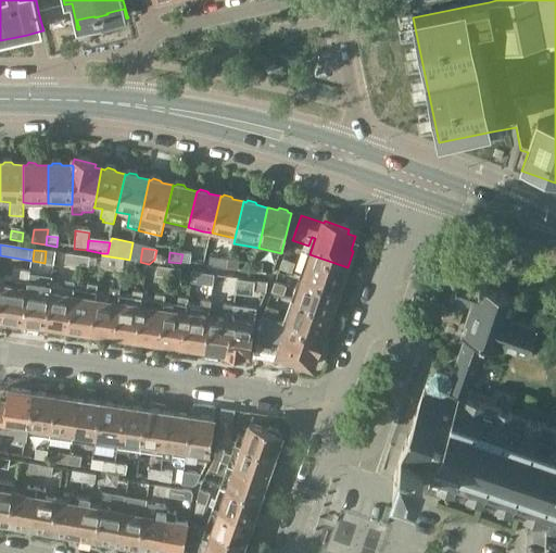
[(77,268),(79,256),(66,254),(64,266),(77,268)]
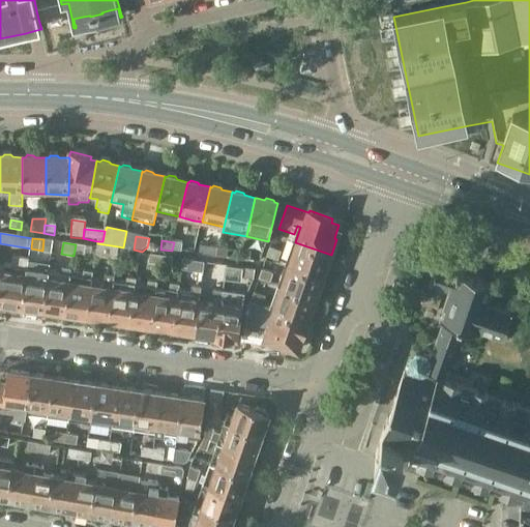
[(182,243),(174,242),(172,251),(181,253),(182,243)]
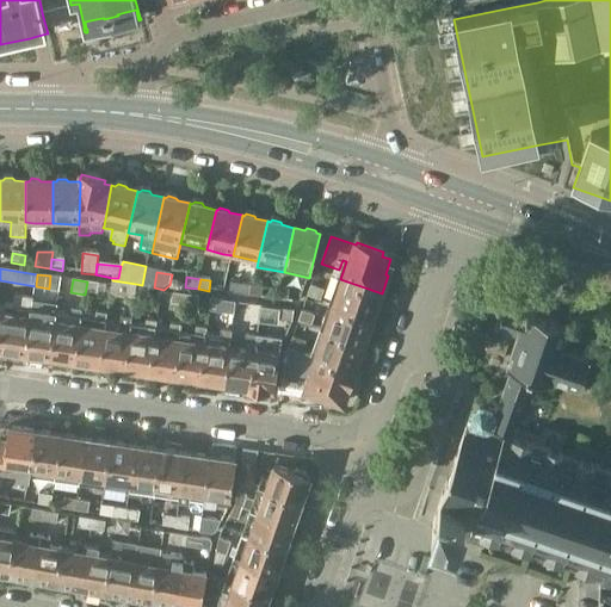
[(340,279),(331,305),(372,320),(376,308),(380,307),(382,299),(381,296),(382,293),(340,279)]
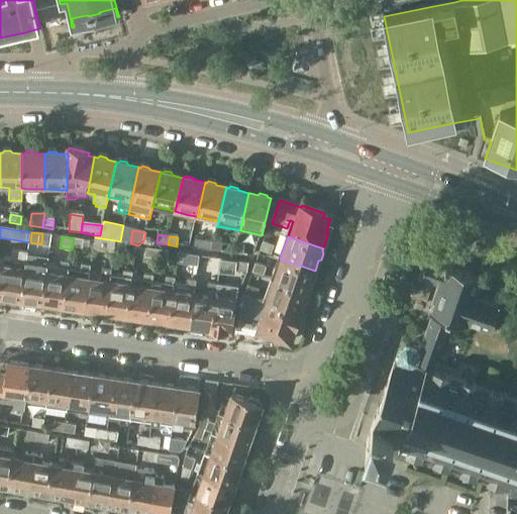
[(112,257),(113,250),(115,240),(95,237),(92,253),(112,257)]
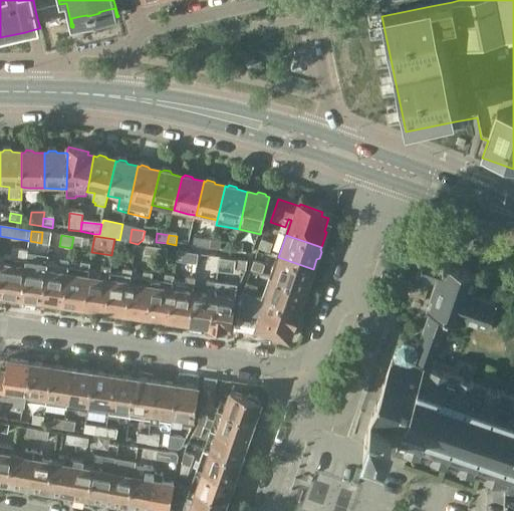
[(83,238),(73,237),(71,248),(81,249),(83,238)]
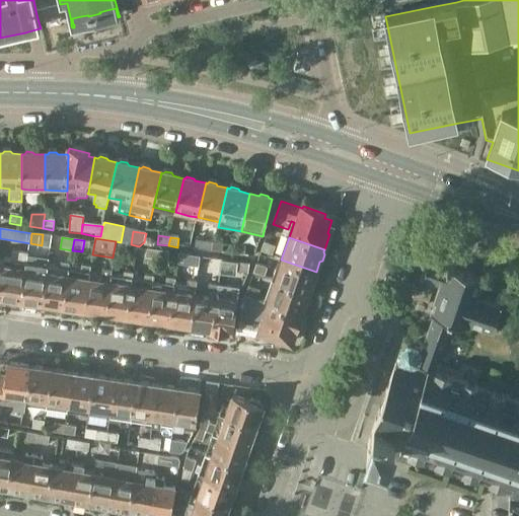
[(195,250),(213,253),(214,243),(196,240),(195,250)]
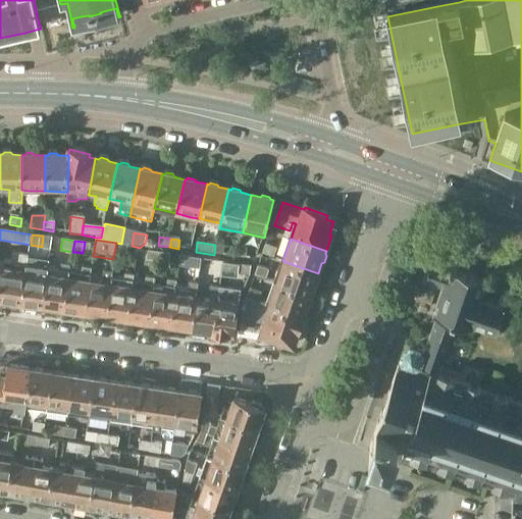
[(121,246),(121,244),(116,243),(114,253),(126,255),(127,247),(121,246)]
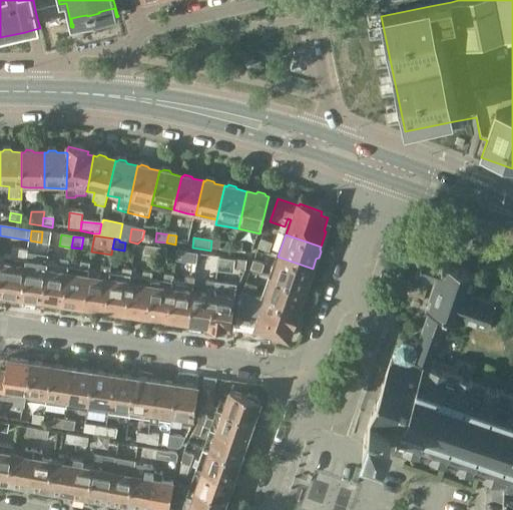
[(274,243),(263,239),(260,248),(270,252),(274,243)]
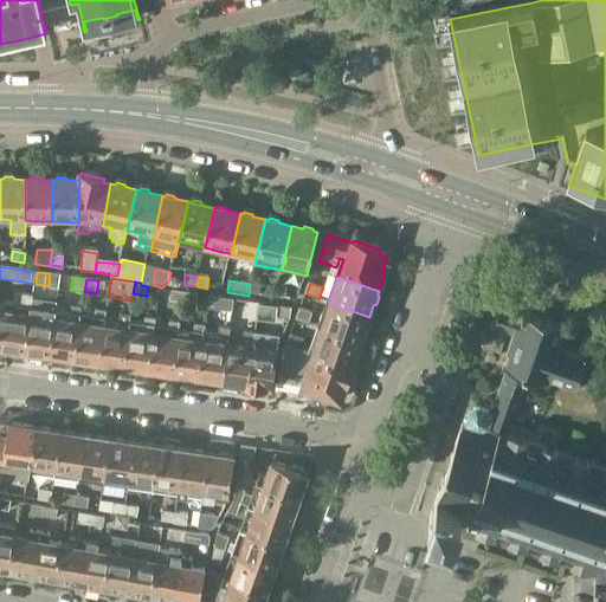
[(260,286),(250,284),(249,296),(259,298),(260,286)]
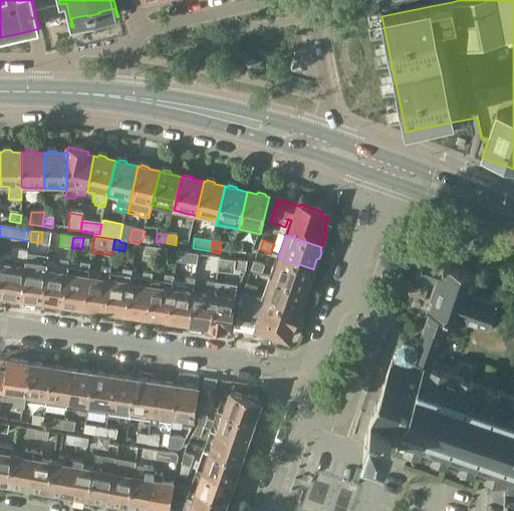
[(233,252),(243,253),(244,244),(240,243),(235,242),(233,252)]
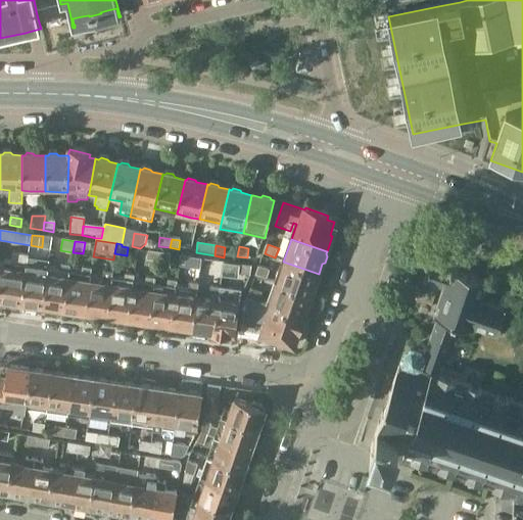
[(137,251),(136,262),(157,265),(159,254),(137,251)]
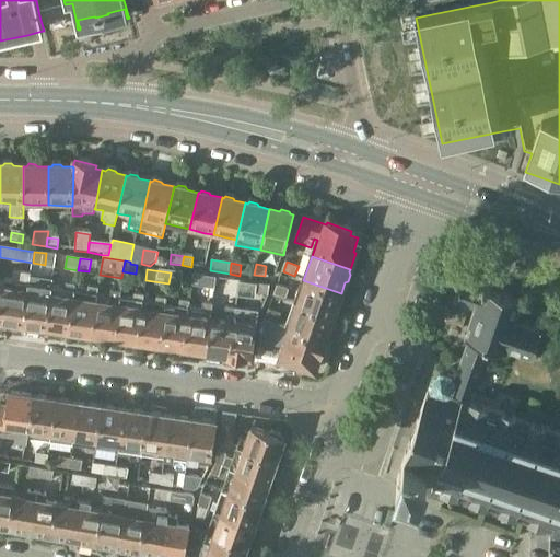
[(12,282),(0,280),(0,323),(3,324),(3,326),(12,327),(12,325),(23,327),(30,286),(30,276),(13,273),(12,282)]
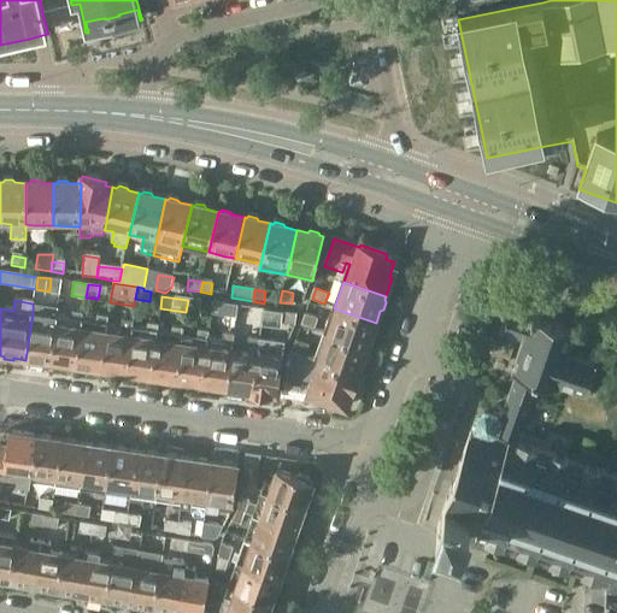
[(201,302),(188,300),(186,312),(199,314),(201,302)]
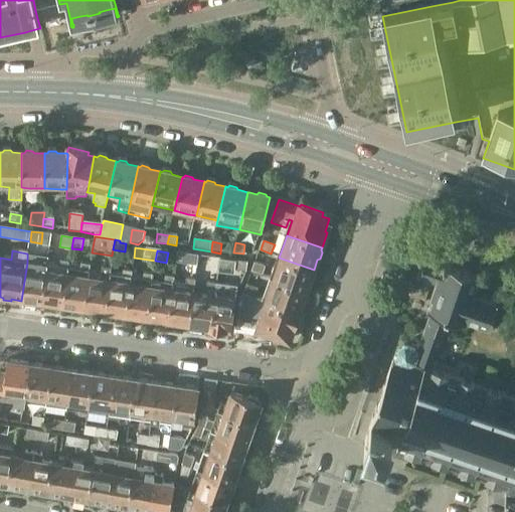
[(198,267),(199,257),(187,256),(186,265),(198,267)]
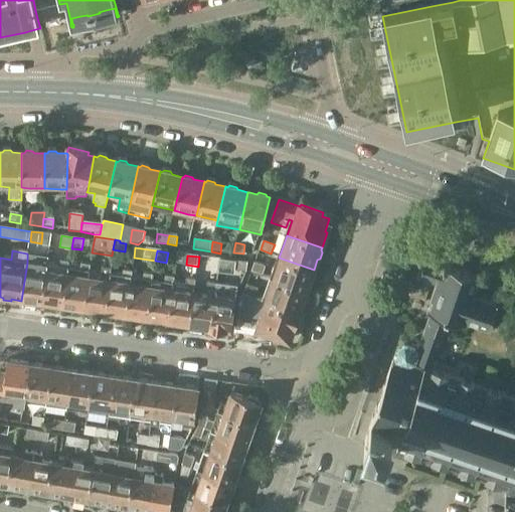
[(209,258),(199,257),(198,267),(208,268),(209,258)]
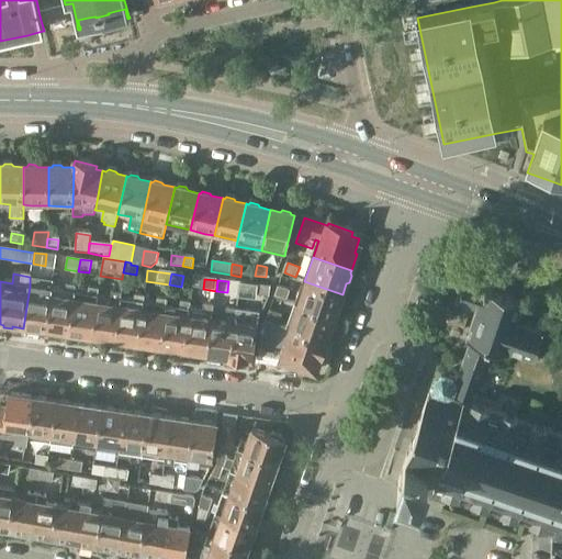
[(304,281),(296,304),(335,317),(338,308),(341,305),(344,299),(343,295),(343,294),(304,281)]
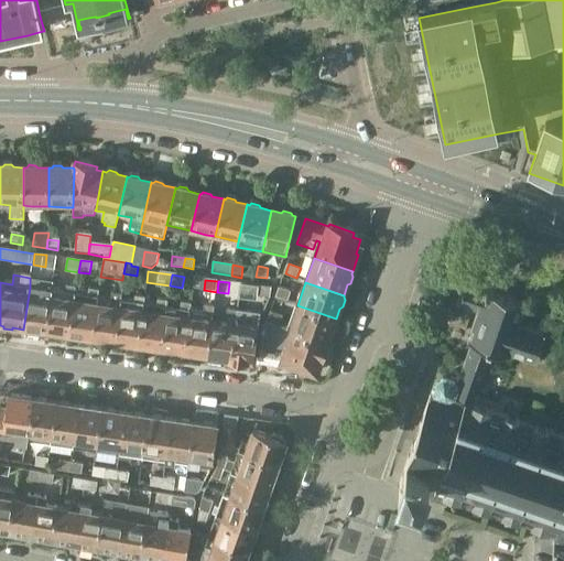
[(23,330),(46,333),(53,291),(53,284),(42,283),(41,289),(30,288),(23,330)]
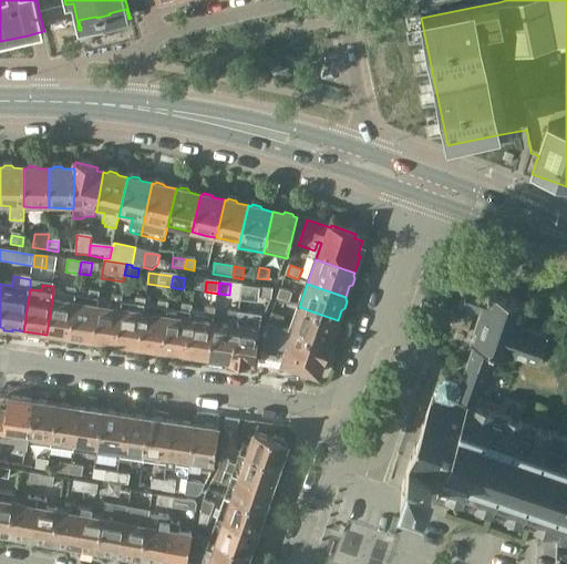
[(482,373),(488,375),(497,352),(513,358),(514,352),(547,363),(554,344),(546,341),(548,336),(519,326),(526,305),(470,285),(466,294),(464,294),(460,308),(471,313),(472,310),(482,314),(471,344),(475,345),(467,366),(483,370),(482,373)]
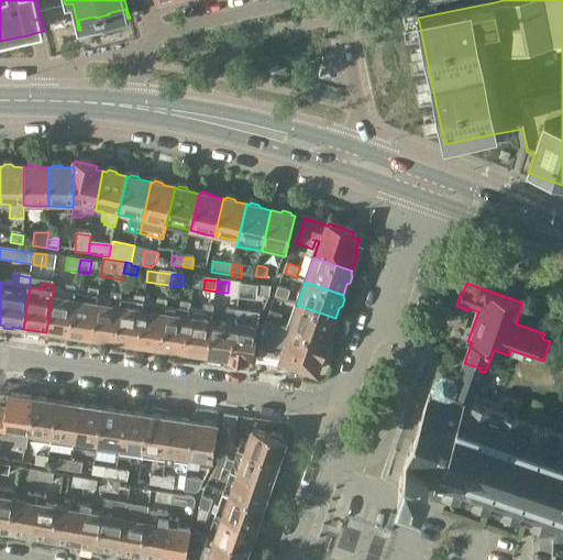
[(46,332),(69,336),(74,310),(76,294),(77,287),(66,285),(65,292),(53,291),(46,332)]
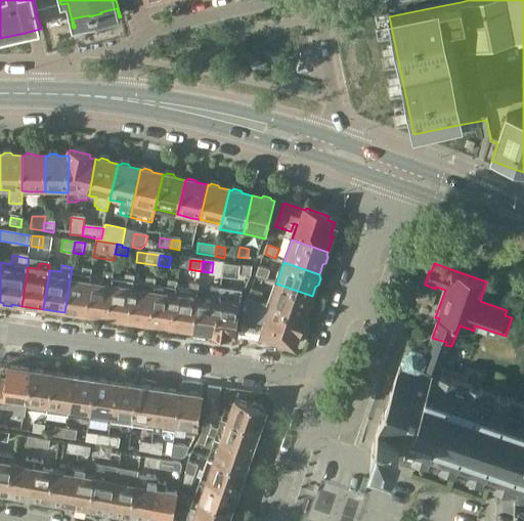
[(241,276),(250,277),(251,267),(242,267),(241,276)]
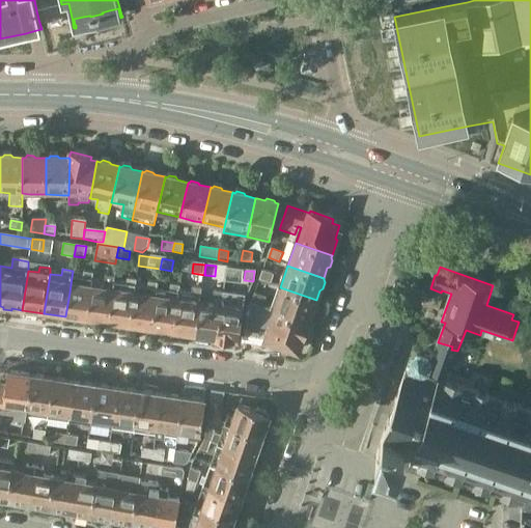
[(275,275),(263,271),(260,280),(271,284),(275,275)]
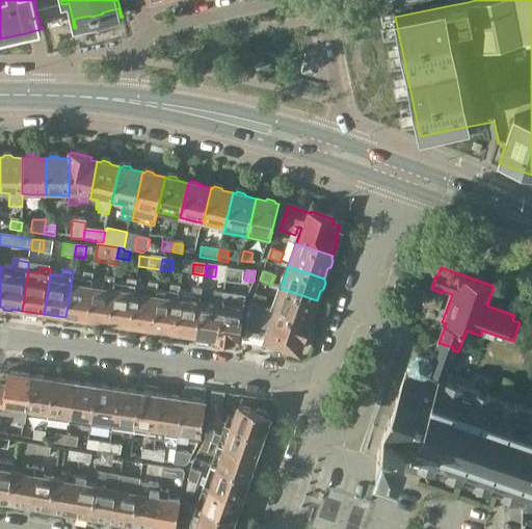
[(87,320),(94,280),(95,274),(83,272),(82,279),(72,278),(70,293),(65,317),(87,320)]
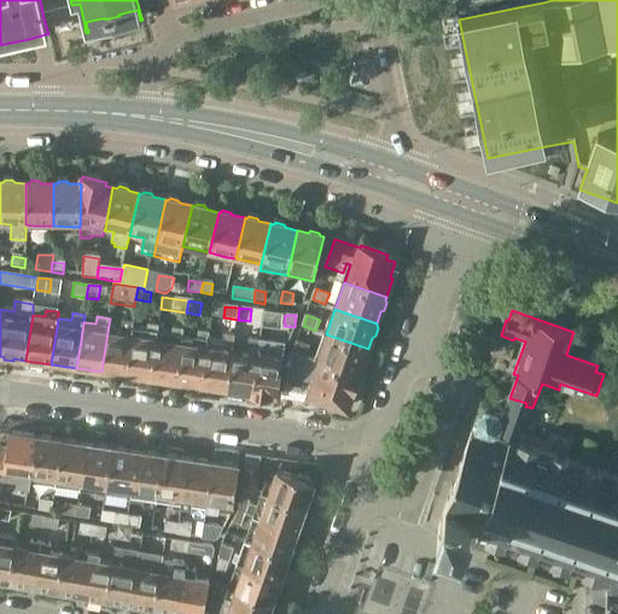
[(101,372),(127,375),(130,348),(133,328),(134,323),(122,321),(121,327),(109,325),(101,372)]
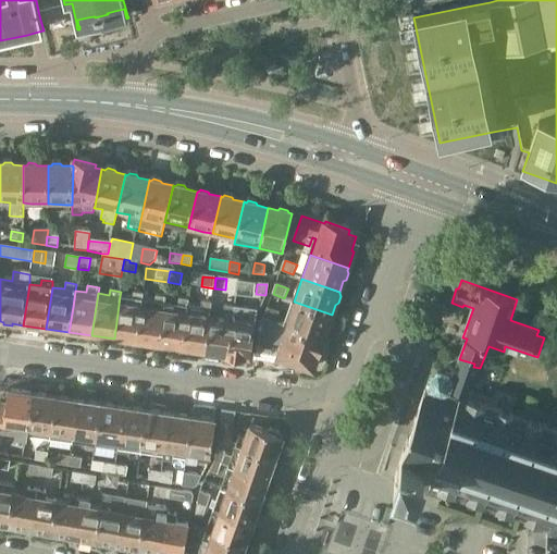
[(140,317),(143,299),(144,294),(133,293),(132,298),(120,296),(118,314),(114,339),(136,342),(140,317)]
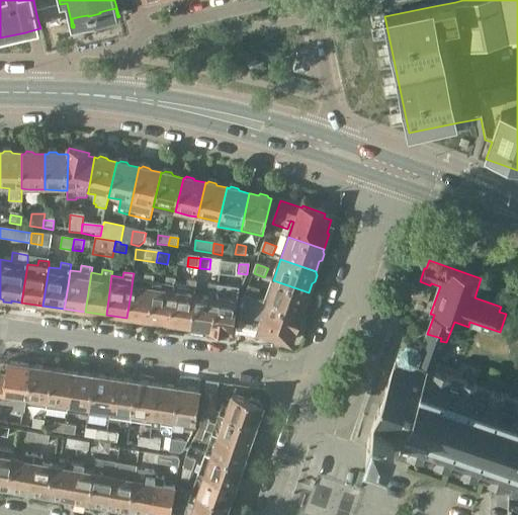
[(126,318),(148,321),(154,281),(155,276),(145,274),(144,280),(133,278),(131,294),(126,318)]
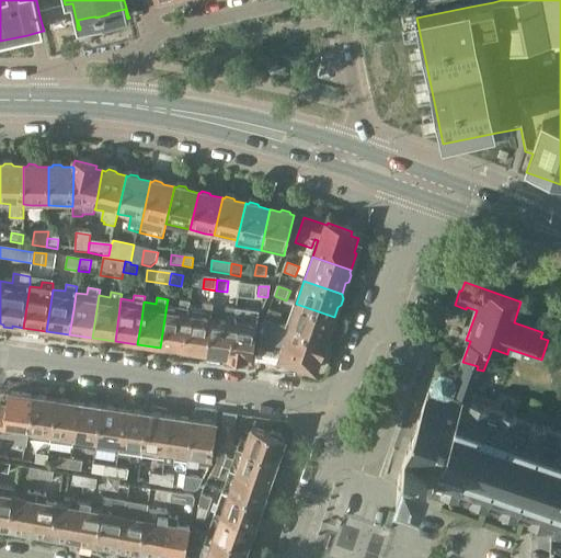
[(160,348),(183,351),(186,325),(190,308),(190,303),(180,300),(179,307),(167,305),(160,348)]
